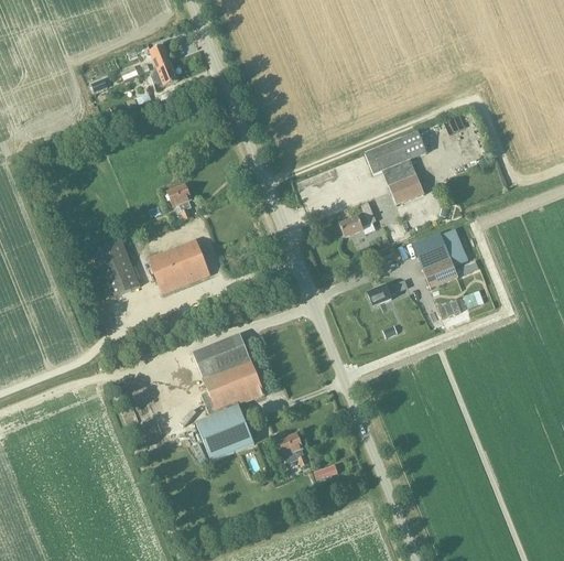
[(156,39),(145,43),(149,50),(154,61),(149,63),(151,69),(171,62),(163,44),(159,45),(156,39)]
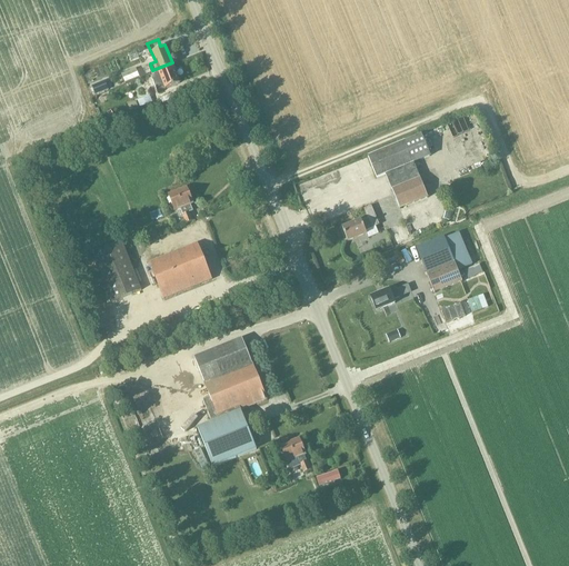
[(173,82),(179,80),(172,62),(152,70),(152,71),(161,96),(176,90),(173,82)]
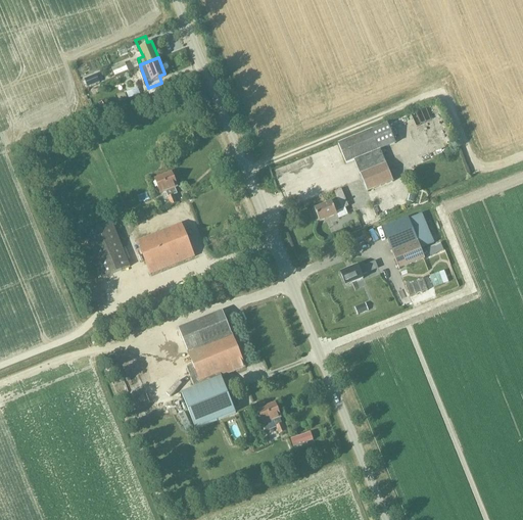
[(420,119),(422,132),(433,130),(434,140),(442,138),(437,110),(410,114),(411,120),(420,119)]
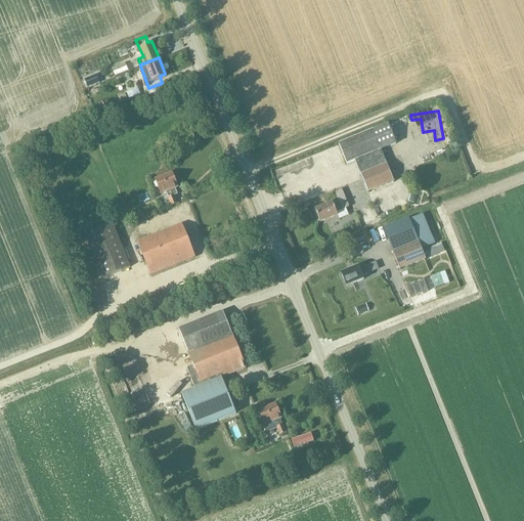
[(381,146),(396,140),(388,121),(339,140),(347,161),(355,157),(368,188),(394,178),(381,146)]
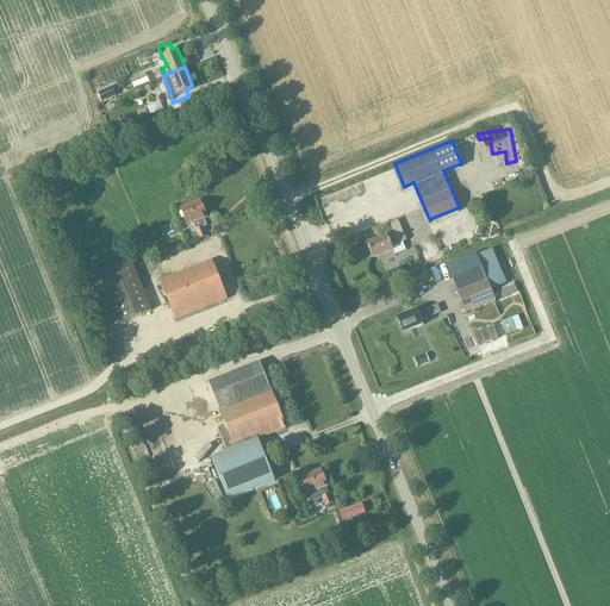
[(329,208),(359,198),(355,187),(325,198),(329,208)]
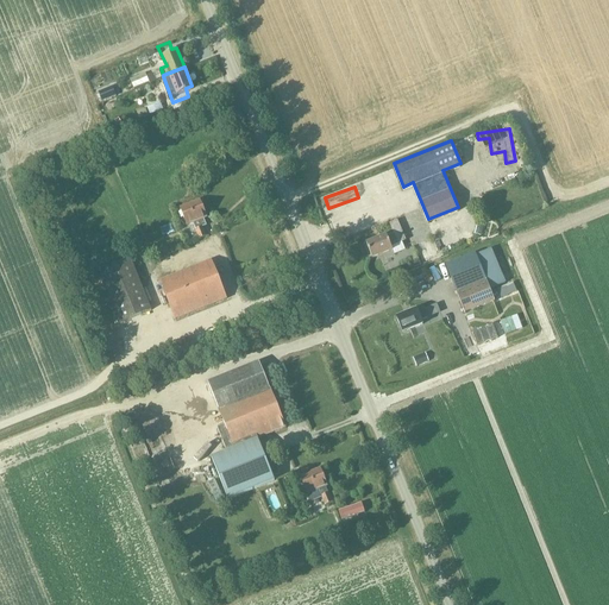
[(206,222),(203,215),(206,214),(199,197),(180,205),(186,222),(193,220),(195,226),(194,226),(199,235),(206,233),(201,224),(206,222)]
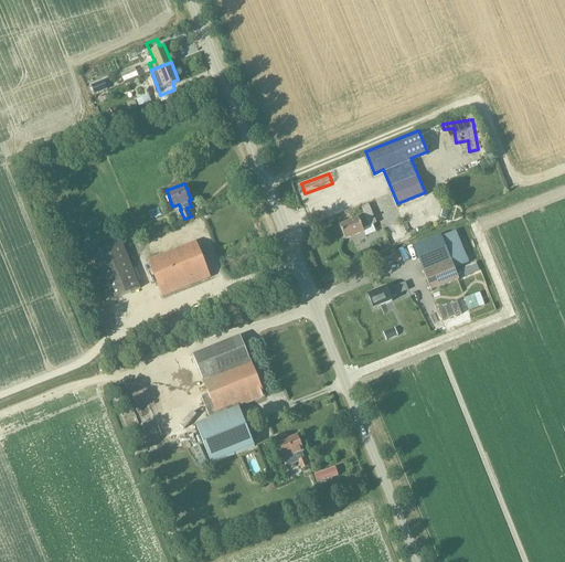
[(362,225),(369,223),(376,220),(369,201),(361,204),(365,214),(359,216),(358,215),(339,223),(344,236),(363,229),(362,225)]
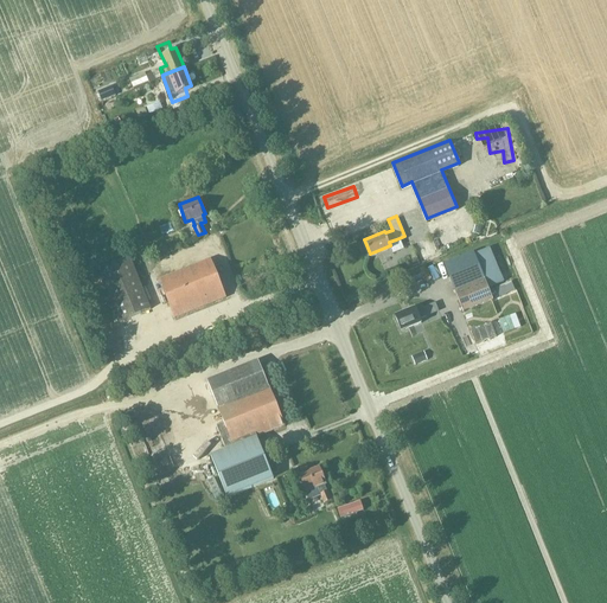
[(416,244),(421,256),(435,251),(430,239),(416,244)]
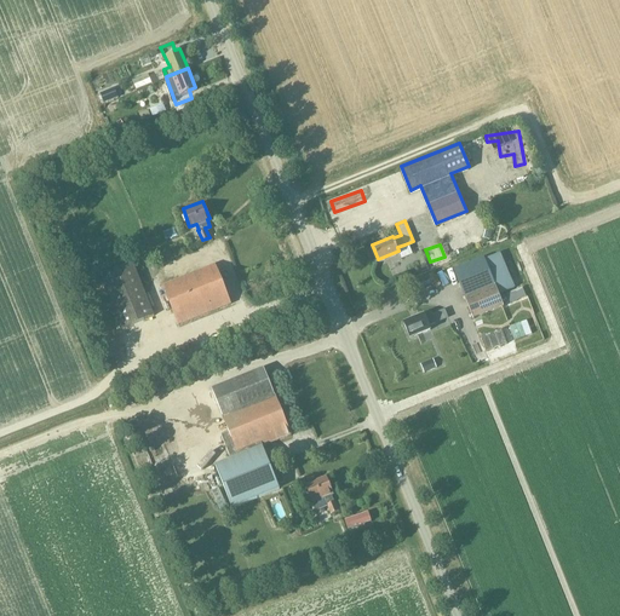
[(504,304),(499,292),(515,286),(499,249),(483,257),(482,254),(453,266),(465,294),(464,294),(472,316),(504,304)]
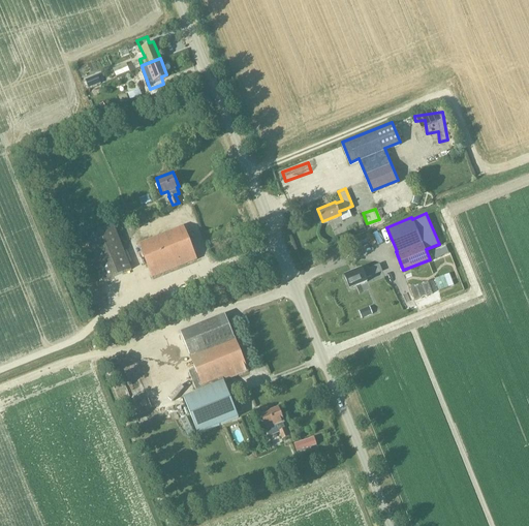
[(131,267),(116,228),(113,221),(85,233),(103,277),(131,267)]
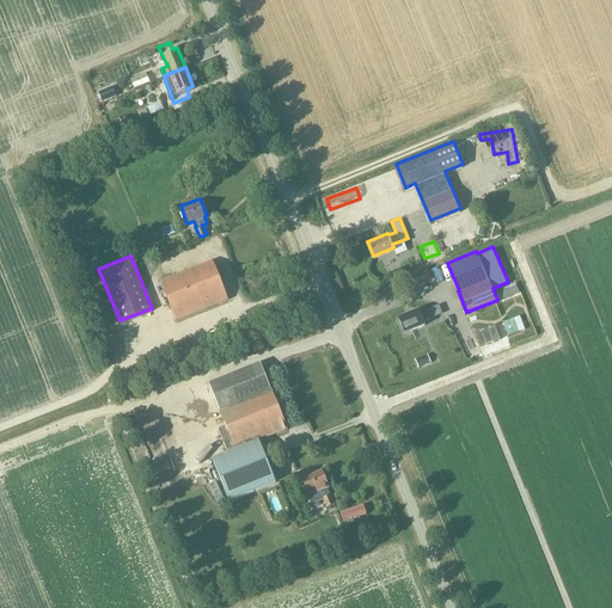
[(176,317),(227,296),(212,258),(160,278),(176,317)]
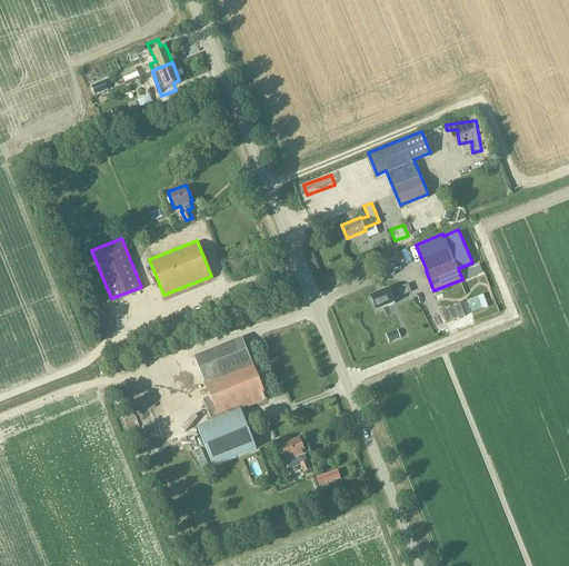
[(392,296),(399,294),(396,285),(389,287),(389,286),(370,294),(376,308),(395,300),(392,296)]
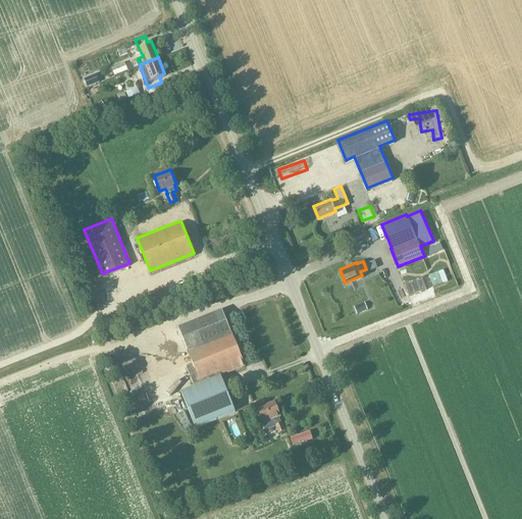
[(421,274),(404,280),(409,291),(425,284),(421,274)]
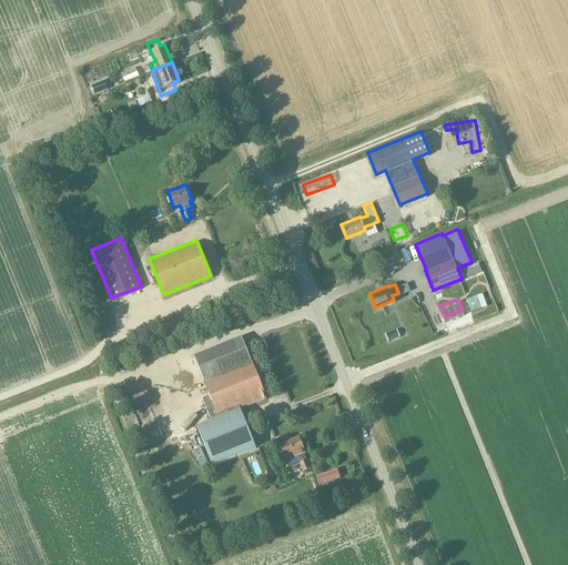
[(265,396),(252,363),(241,335),(193,354),(204,382),(217,415),(196,424),(212,463),(255,446),(240,406),(265,396)]
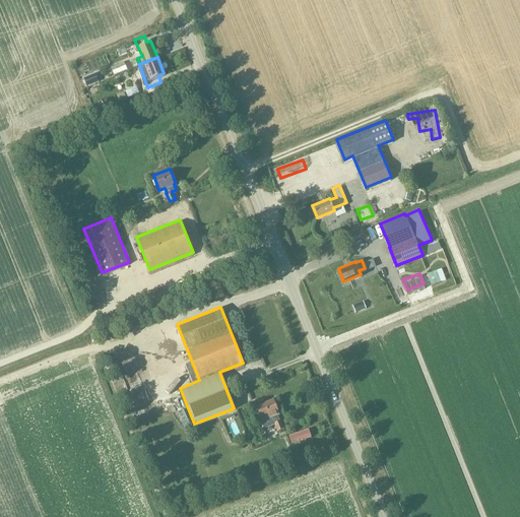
[(149,390),(153,403),(168,399),(164,386),(149,390)]
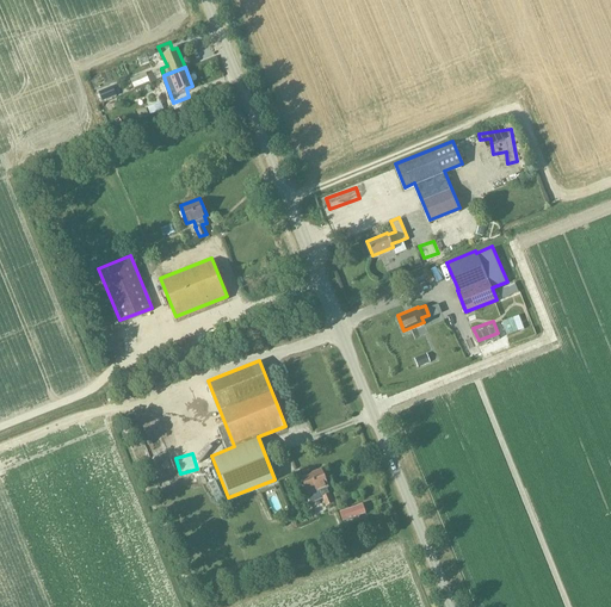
[(328,491),(326,484),(327,483),(320,466),(301,475),(307,491),(320,487),(322,494),(321,494),(326,503),(333,500),(328,490),(328,491)]
